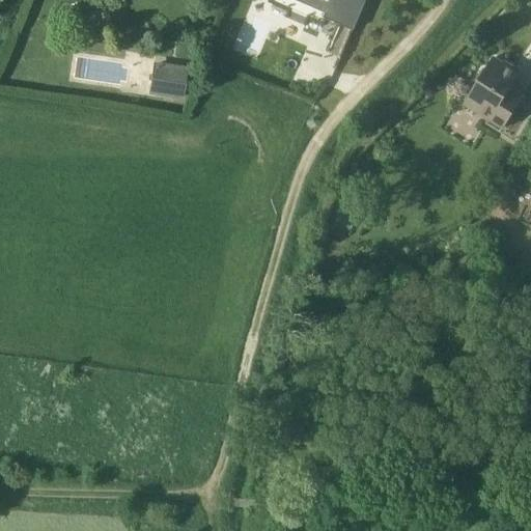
[(291,0),(328,16),(334,0),(291,0)]
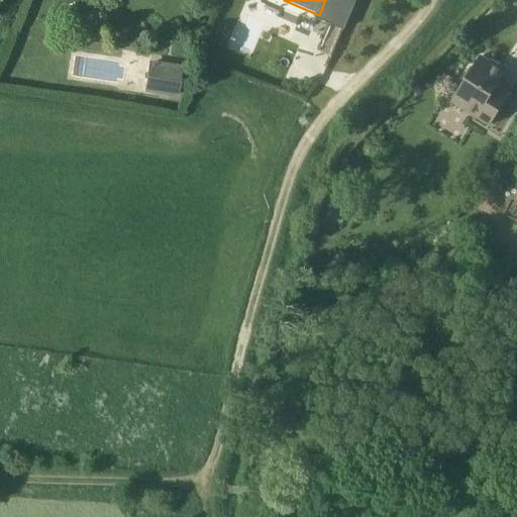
[(346,0),(338,0),(330,19),(329,22),(344,29),(355,4),(346,0)]
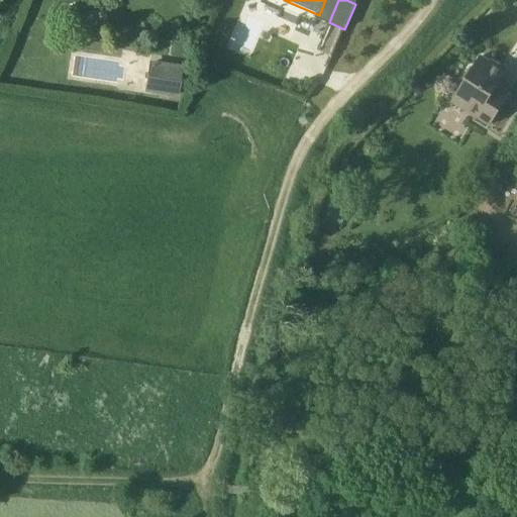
[(491,63),(482,57),(473,71),(470,69),(463,79),(467,81),(452,102),(490,125),(506,101),(493,93),(508,70),(492,61),(491,63)]
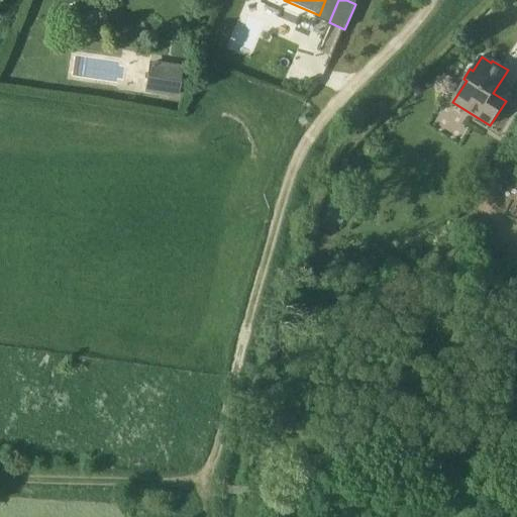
[(149,62),(145,91),(178,96),(183,67),(149,62)]
